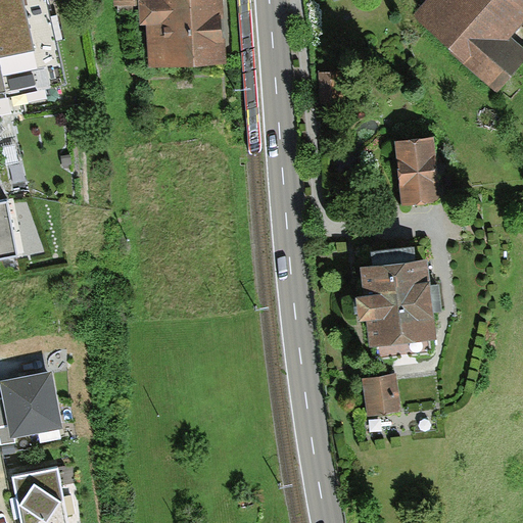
[(46,0),(0,0),(0,98),(66,84),(46,0)]
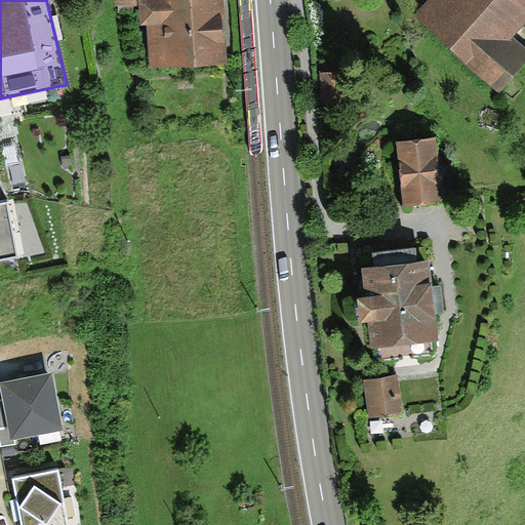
[(116,0),(120,46),(142,44),(138,0),(116,0)]
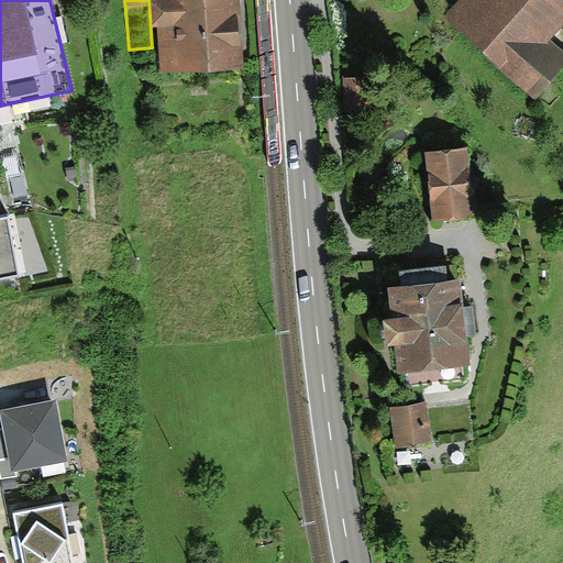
[(173,0),(154,2),(162,70),(228,64),(221,0),(173,0)]
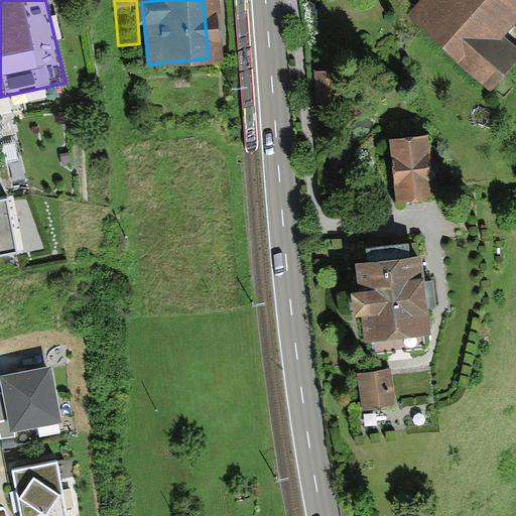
[(515,0),(438,0),(421,19),(492,82),(515,54),(515,53),(494,34),(515,10),(515,0)]
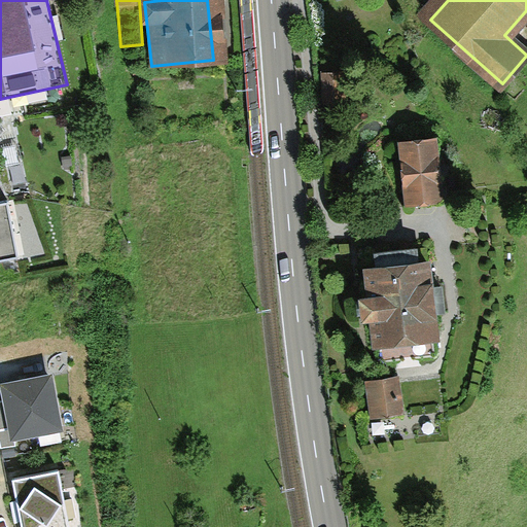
[(338,70),(321,71),(322,101),(340,100),(338,70)]
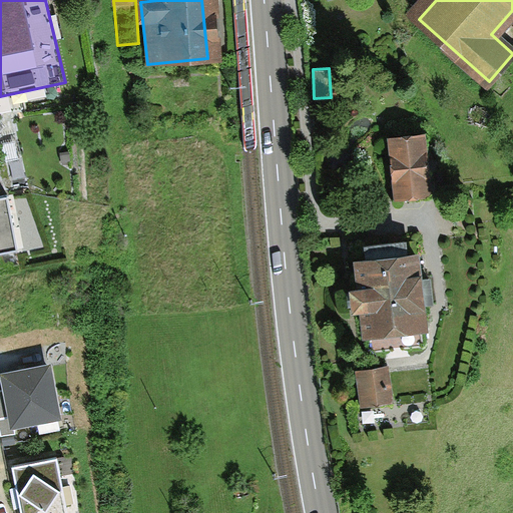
[(421,135),(389,138),(395,194),(426,191),(421,135)]
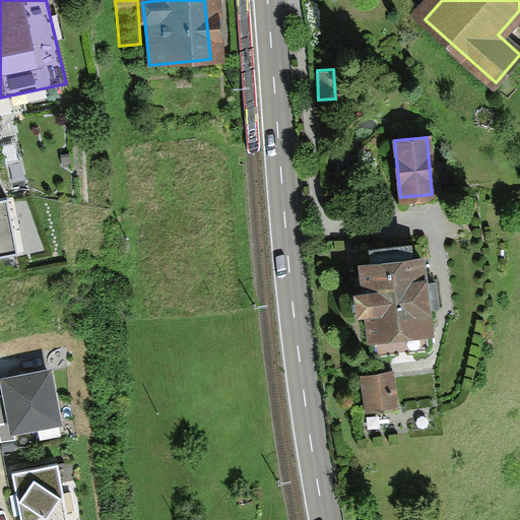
[(8,200),(0,201),(0,255),(17,253),(8,200)]
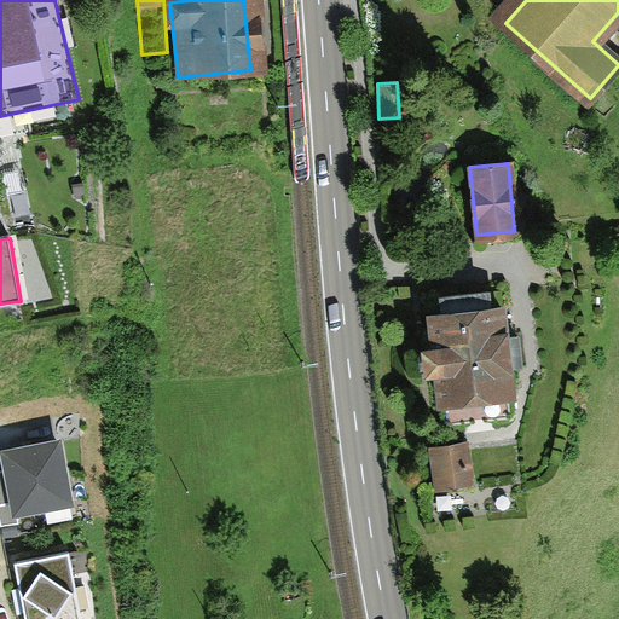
[(508,416),(498,296),(441,301),(443,312),(424,313),(429,369),(440,368),(443,405),(455,404),(456,420),(508,416)]
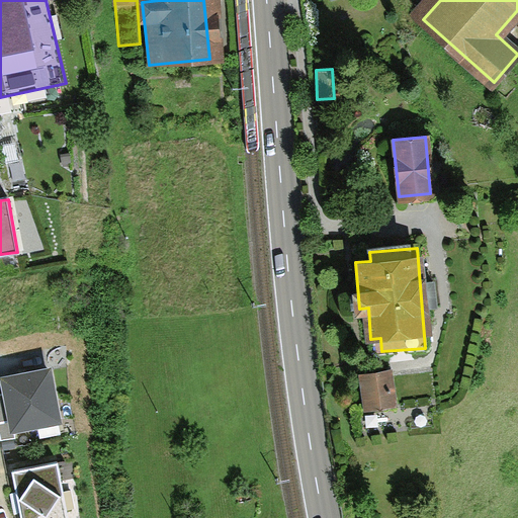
[(51,370),(3,379),(13,431),(61,422),(51,370)]
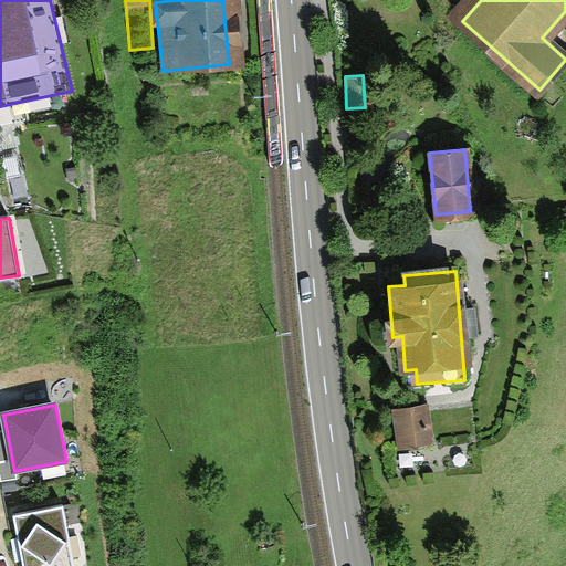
[(422,407),(396,410),(400,443),(427,440),(422,407)]
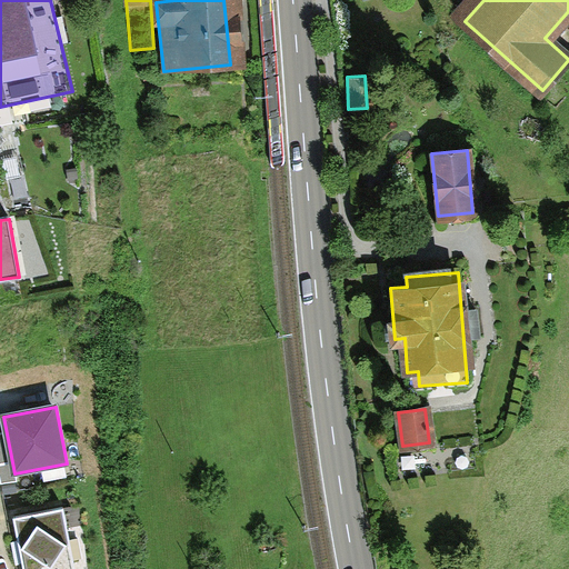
[(81,568),(67,500),(9,512),(20,568),(81,568)]
